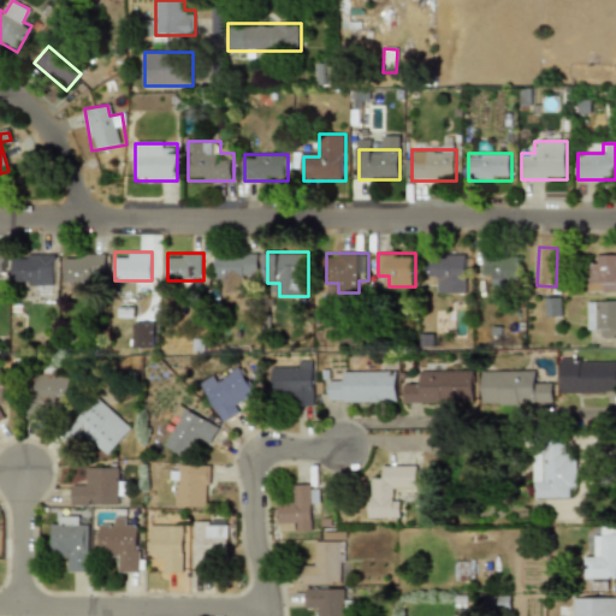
[(53,254),(12,254),(12,280),(39,280),(39,294),(53,294),(53,254)]
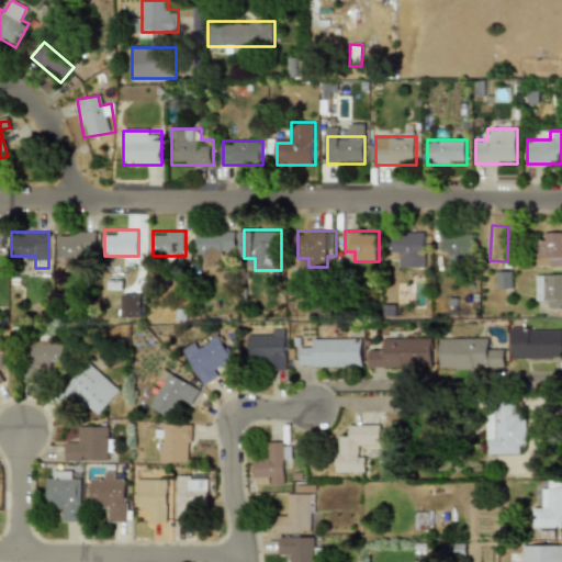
[(220,266),(220,254),(238,254),(238,232),(199,232),(199,256),(208,256),(208,266),(220,266)]
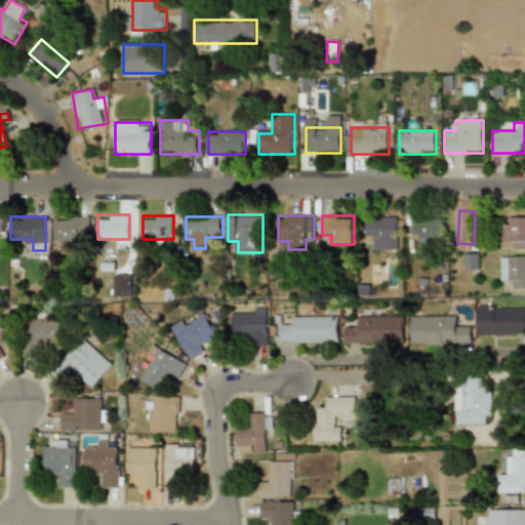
[(397,216),(367,216),(367,239),(376,239),(376,250),(397,250),(397,216)]
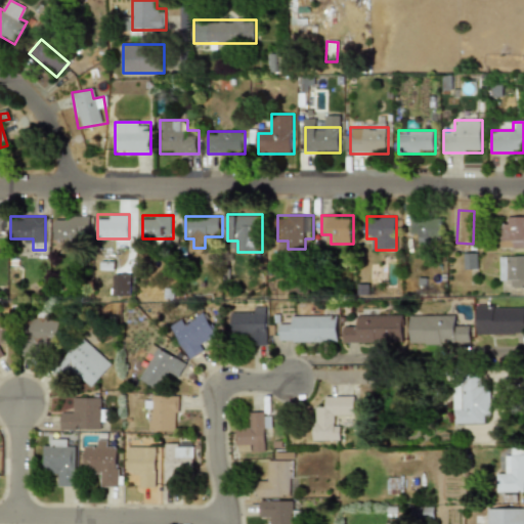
[(55,242),(80,242),(80,229),(90,229),(90,217),(55,217),(55,242)]
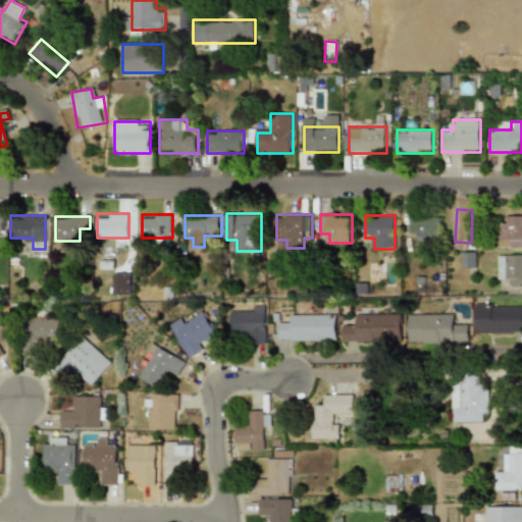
[(496,248),(521,248),(521,216),(506,216),(506,225),(496,225),(496,248)]
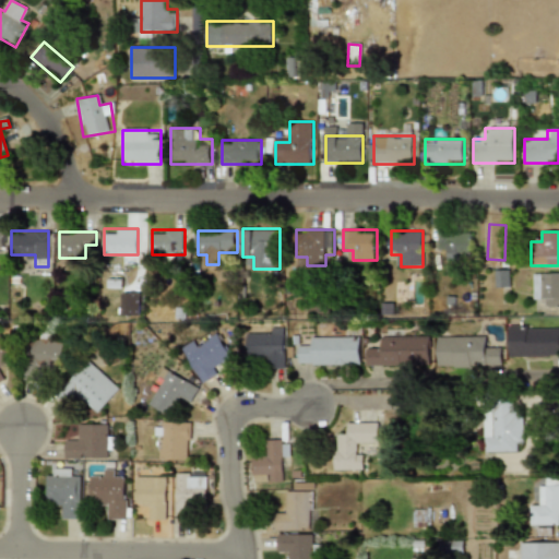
[(472,256),(472,233),(438,233),(438,256),(472,256)]
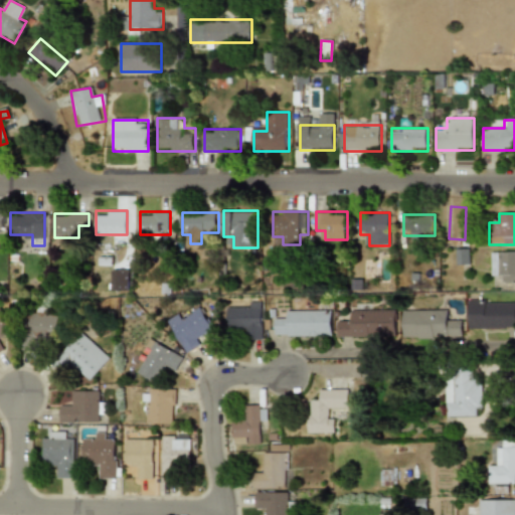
[(456,264),(469,264),(469,248),(456,248),(456,264)]
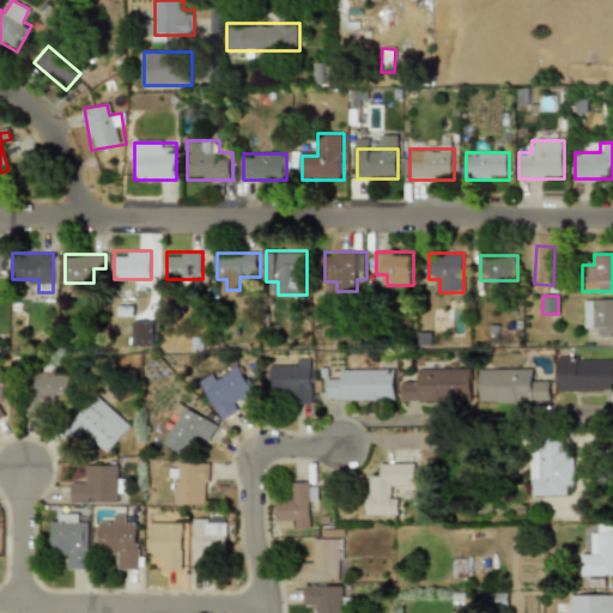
[(612,299),(584,299),(584,325),(596,325),(596,338),(612,338),(612,299)]
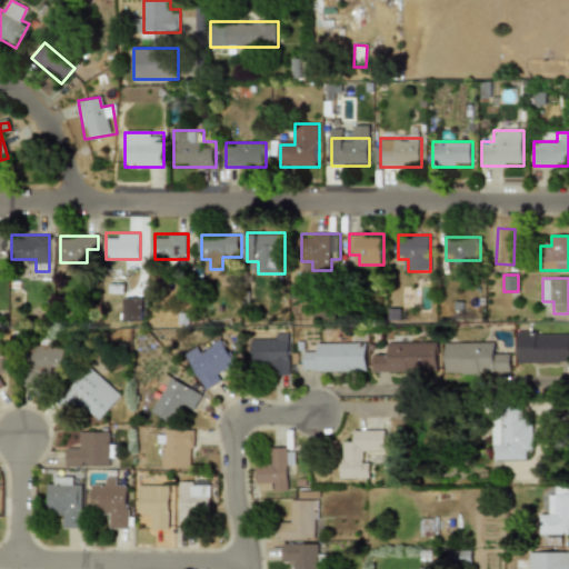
[(143,297),(123,297),(123,321),(143,321),(143,297)]
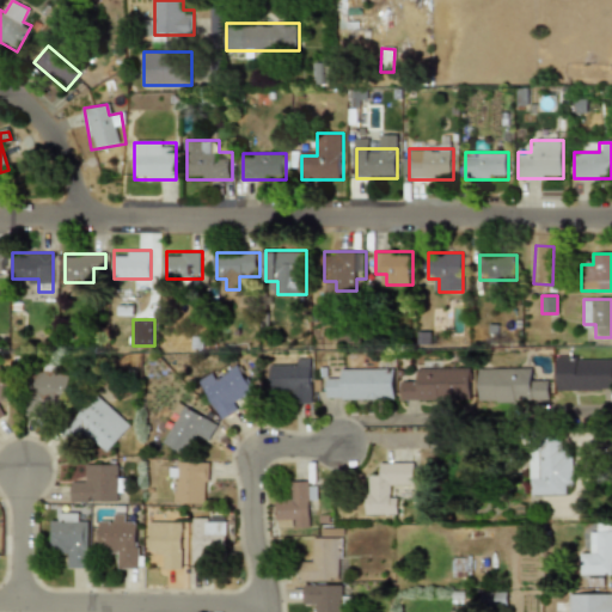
[(556,390),(611,390),(611,356),(556,356),(556,390)]
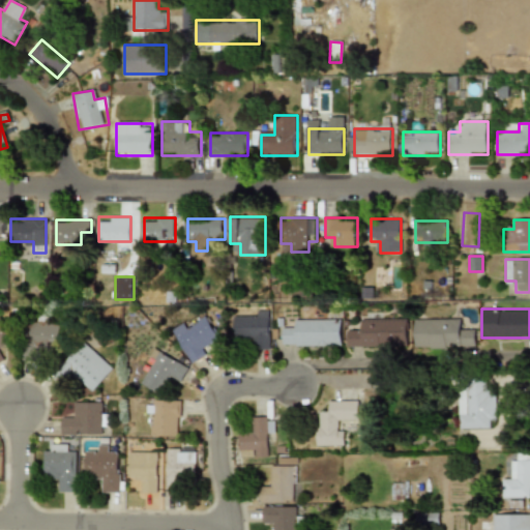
[(206,312),(173,327),(189,362),(214,351),(210,343),(218,340),(206,312)]
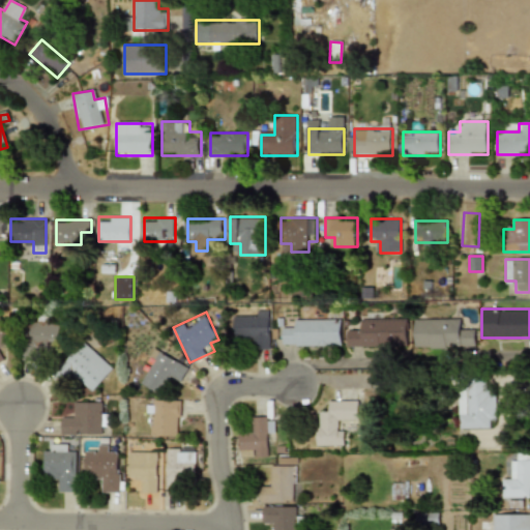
[(235,339),(255,339),(255,349),(272,349),(272,313),(235,313),(235,339)]
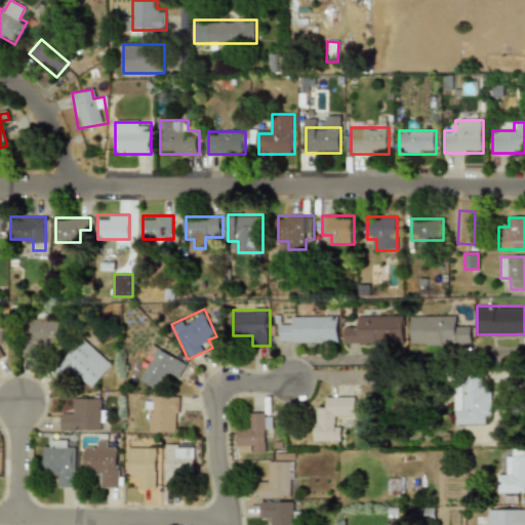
[(337,342),(337,316),(291,316),(292,325),(281,325),(281,342),(337,342)]
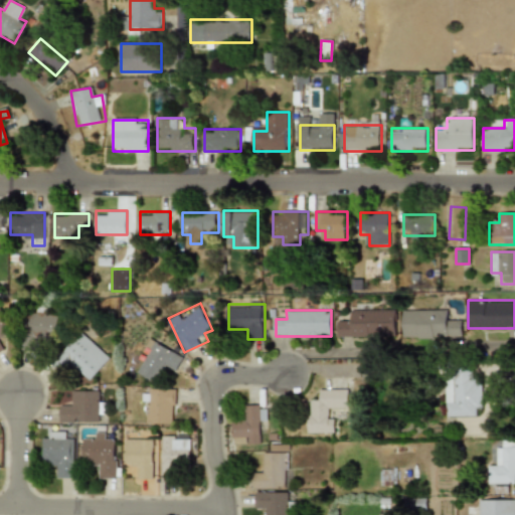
[(397,310),(349,310),(349,318),(339,318),(339,337),(397,337),(397,310)]
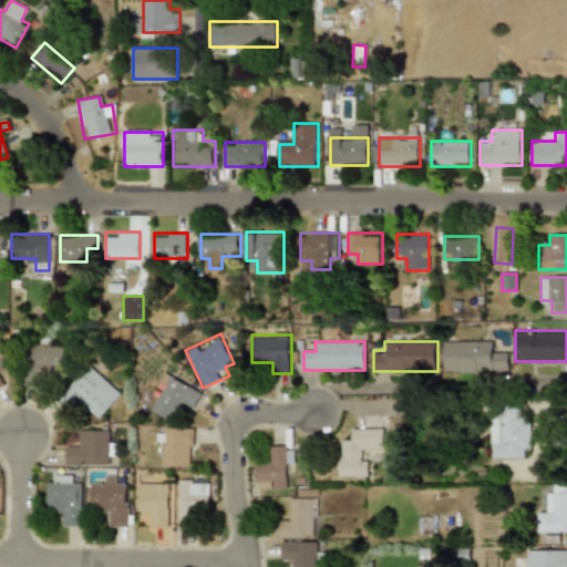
[(444,371),(509,371),(509,351),(496,351),(496,341),(444,341),(444,371)]
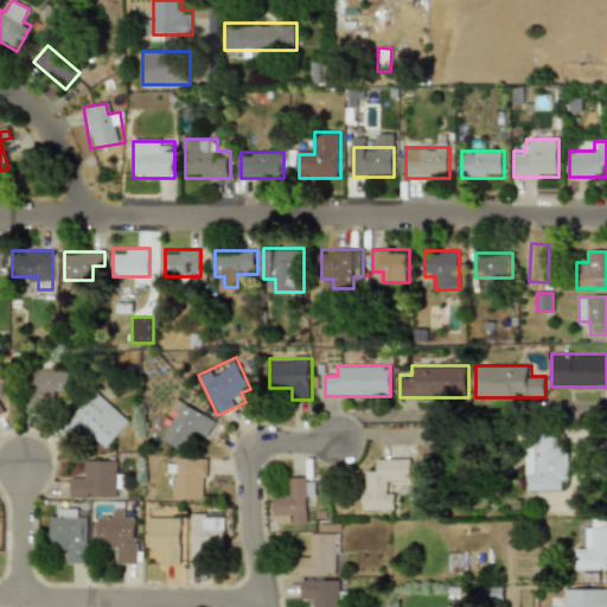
[(69,372),(31,368),(25,411),(49,415),(50,404),(64,407),(69,372)]
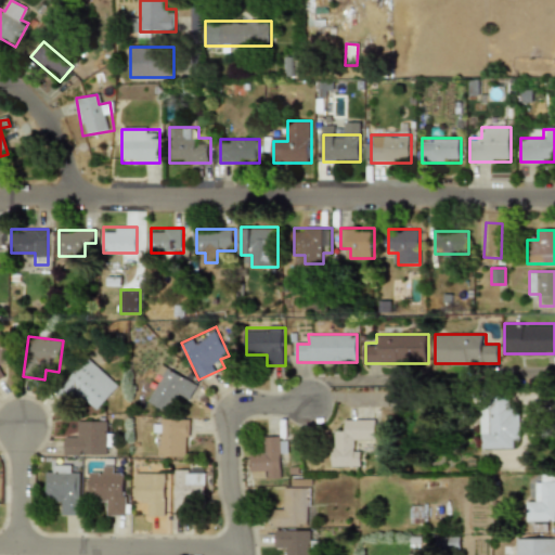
[(0,381),(8,376),(1,364),(11,359),(0,339),(0,381)]
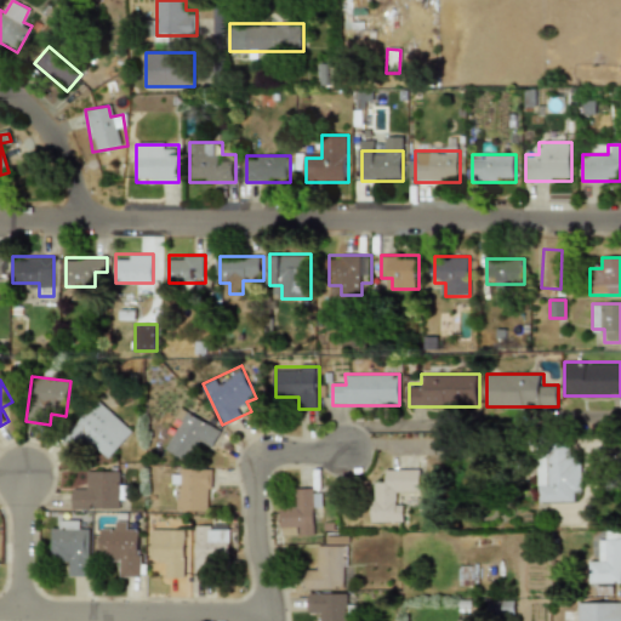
[(134,428),(95,400),(72,432),(112,460),(134,428)]
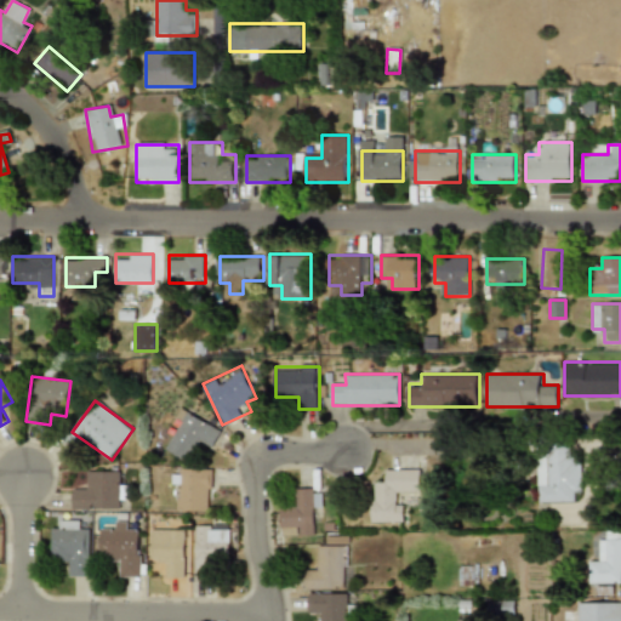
[(165,450),(191,462),(200,442),(212,448),(222,429),(186,411),(165,450)]
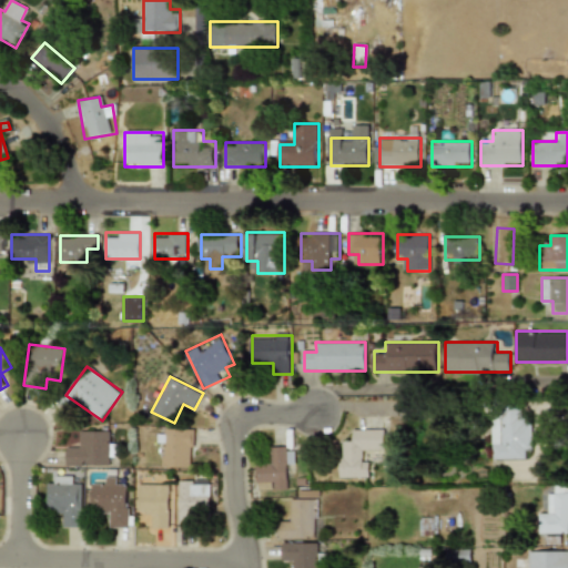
[(493,458),(528,458),(528,449),(531,449),(531,417),(523,417),(523,403),(493,403),(493,458)]
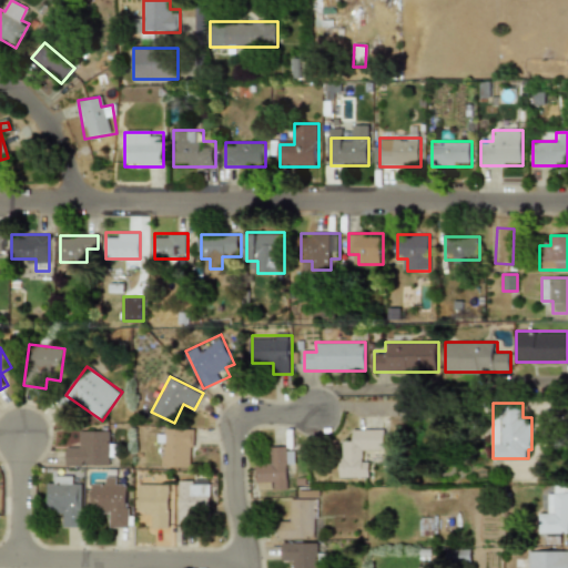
[(194,464),(194,428),(160,428),(160,464),(194,464)]
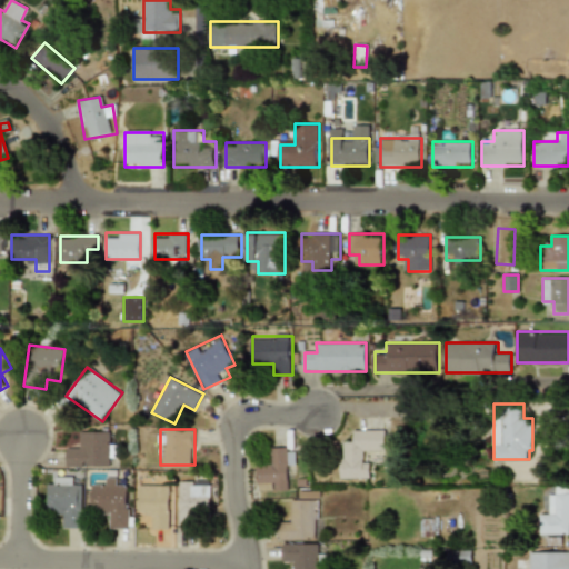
[(340,441),(340,478),(368,478),(368,451),(386,451),(386,429),(352,429),(352,441),(340,441)]
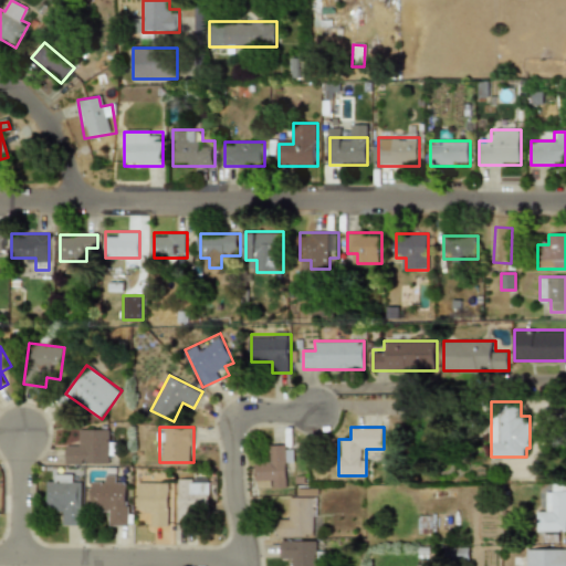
[(66,441),(66,465),(115,465),(115,440),(108,440),(108,429),(77,429),(77,441),(66,441)]
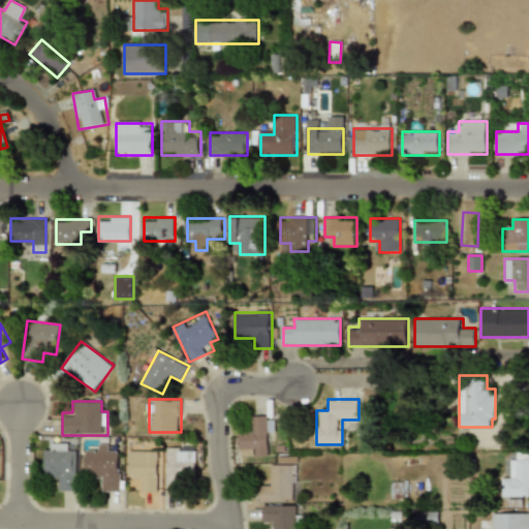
[(275,415),(252,415),(252,427),(240,427),(240,457),(268,457),(268,438),(275,438),(275,415)]
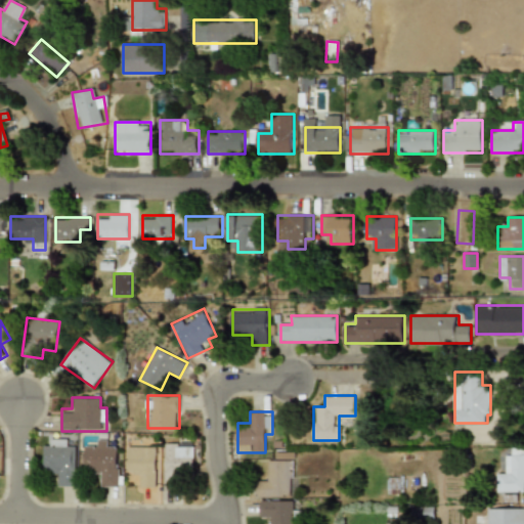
[(54,486),(76,486),(76,439),(43,439),(43,474),(54,474),(54,486)]
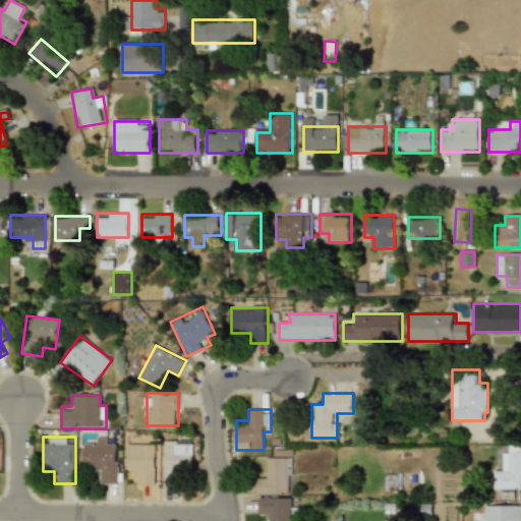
[(119,484),(119,448),(109,448),(109,438),(94,438),(94,441),(84,441),(84,465),(98,465),(98,484),(119,484)]
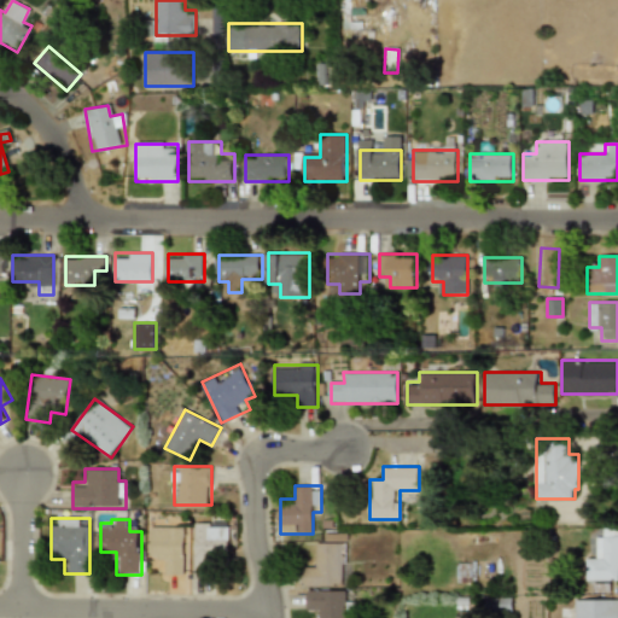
[(194,575),(205,575),(205,561),(217,561),(217,553),(229,553),(229,522),(194,522),(194,575)]
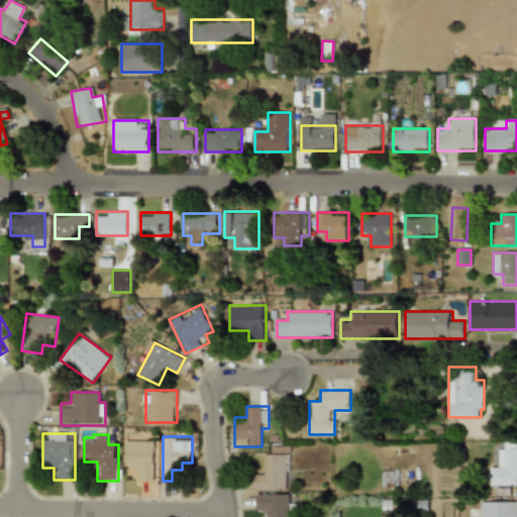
[(154,481),(154,441),(124,441),(124,471),(134,471),(134,481),(154,481)]
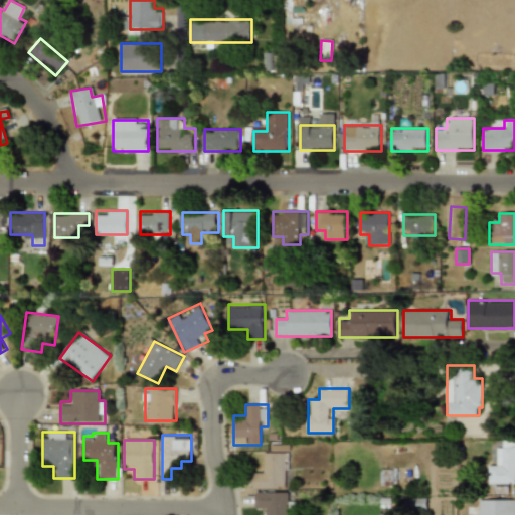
[(488,463),(488,484),(514,484),(514,440),(499,440),(499,463),(488,463)]
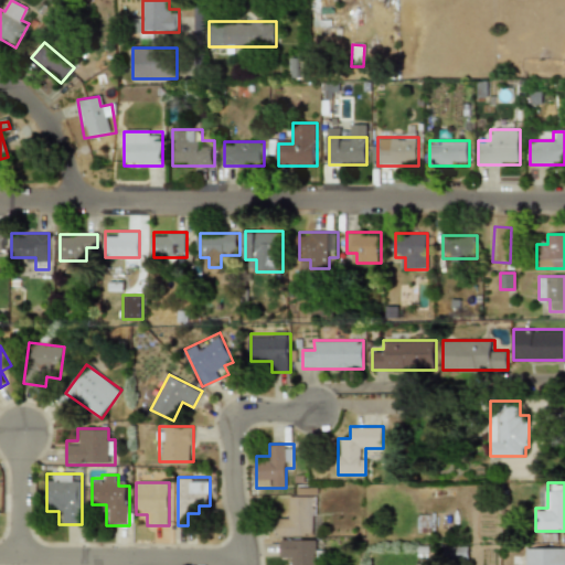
[(317,536),(317,487),(287,487),(287,536),(317,536)]
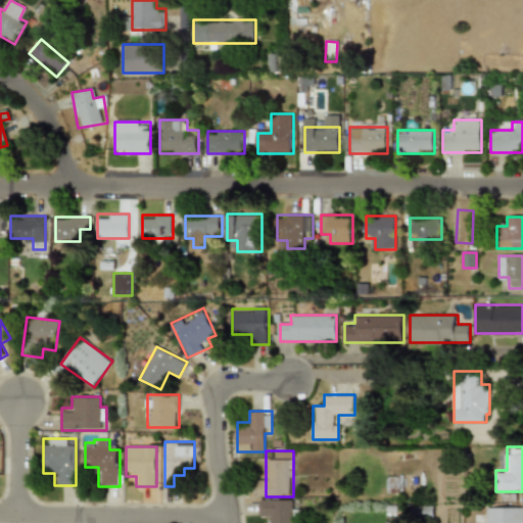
[(269,522),(294,522),(294,500),(259,500),(259,513),(269,513),(269,522)]
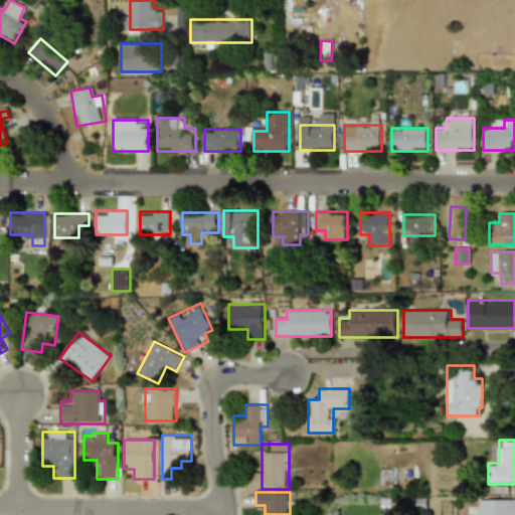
[(514,514),(514,497),(479,497),(479,514),(514,514)]
